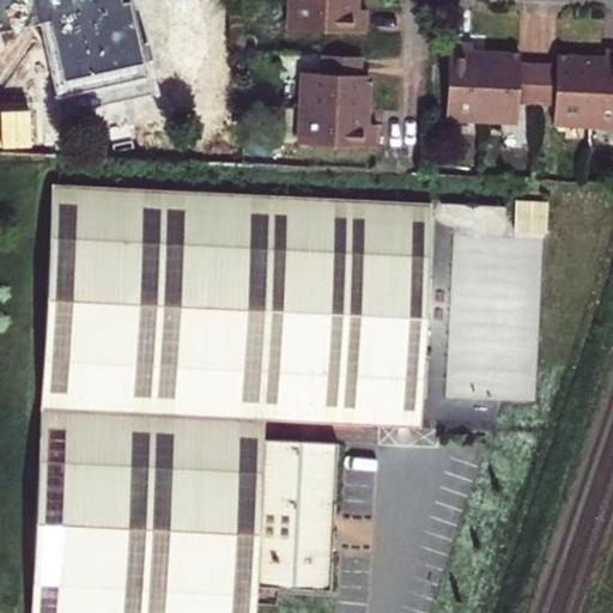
[(131,0),(0,0),(0,28),(40,20),(61,114),(151,91),(131,0)]
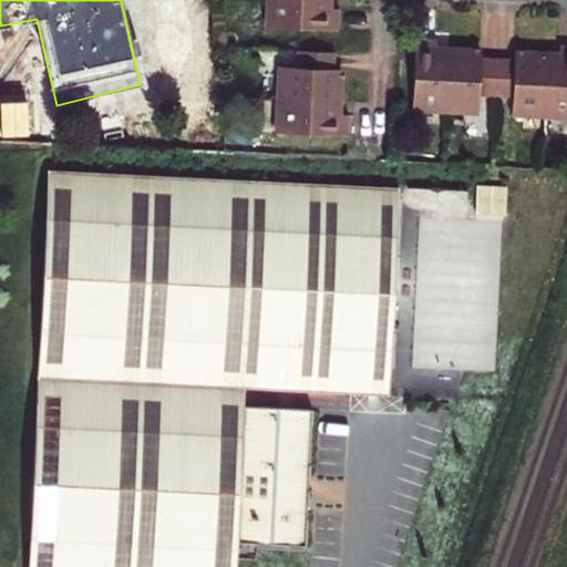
[(266,0),(265,24),(337,29),(338,7),(322,6),(322,0),(266,0)]
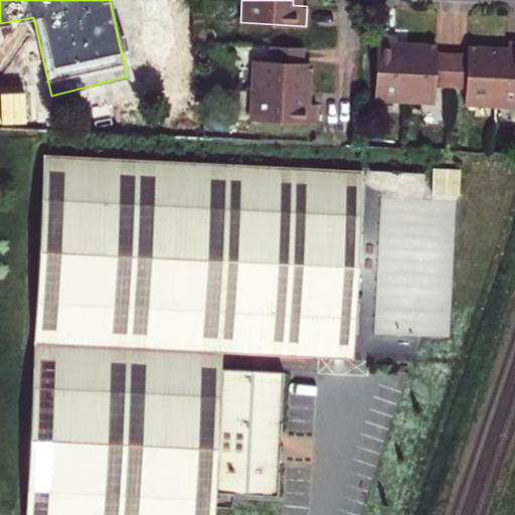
[(437,87),(438,51),(430,51),(430,44),(407,43),(406,49),(396,49),(397,35),(378,34),(375,98),(436,101),(437,87)]
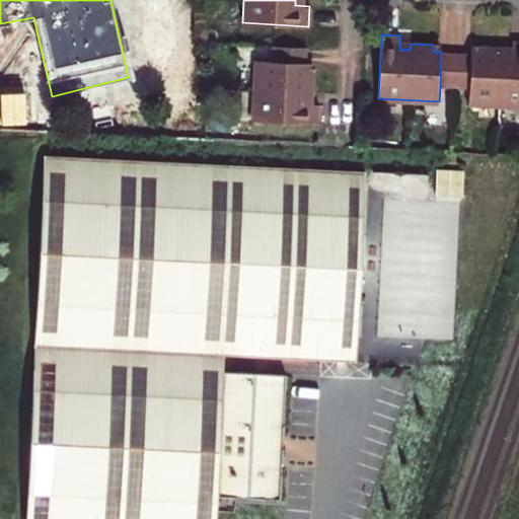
[(469,88),(468,102),(518,104),(518,41),(513,41),(512,55),(502,54),(503,48),(479,47),(479,54),(470,53),(469,88)]
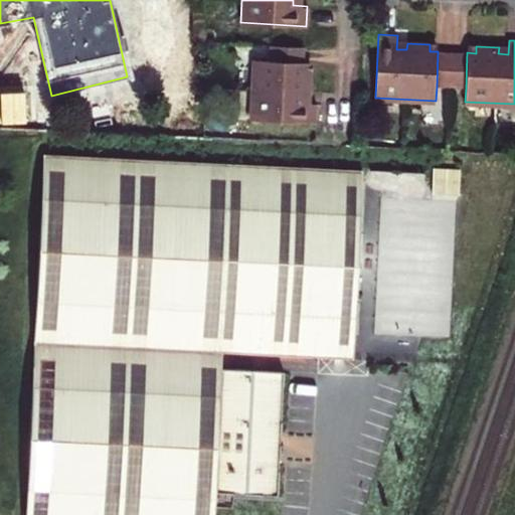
[(305,47),(271,45),(271,60),(304,62),(305,47)]
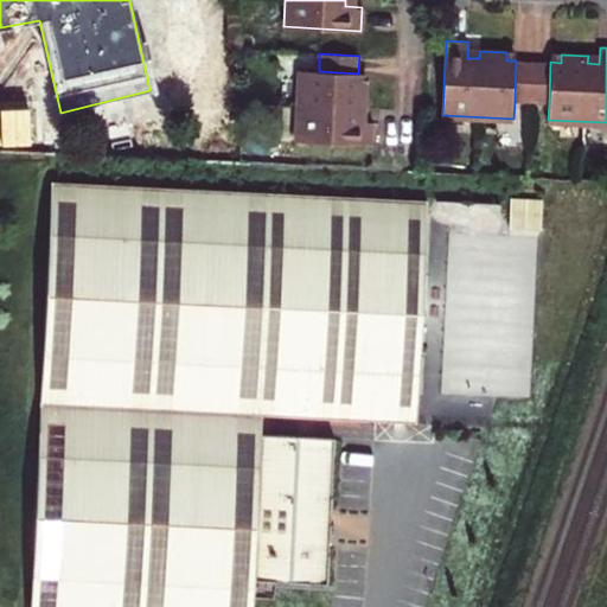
[(531,102),(532,62),(516,61),(515,102),(531,102)]
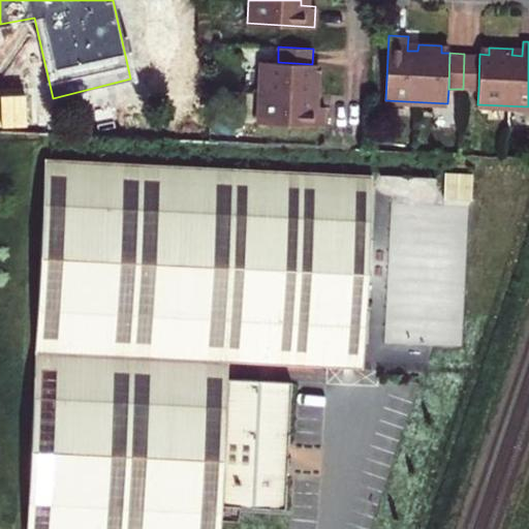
[(479,54),(464,54),(463,89),(478,90),(479,54)]
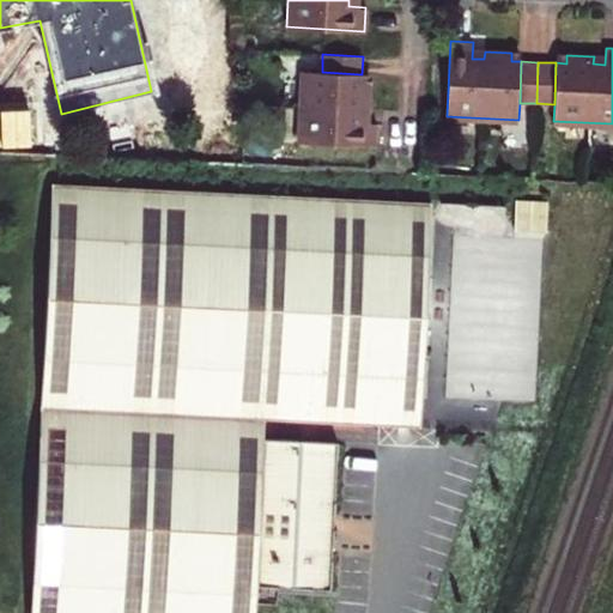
[(322,72),(302,72),(298,143),(376,147),(377,122),(360,122),(360,110),(368,110),(369,85),(362,85),(362,74),(322,72)]
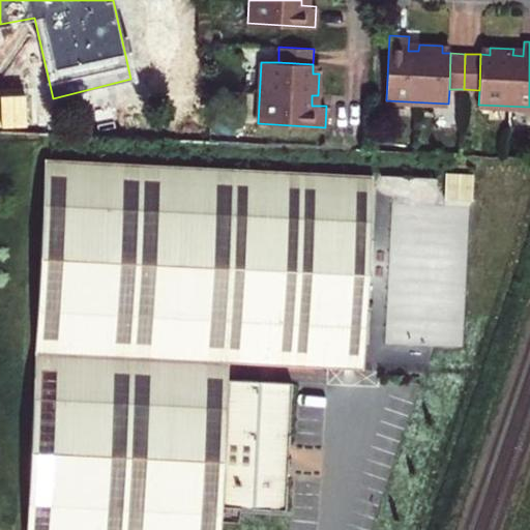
[(366,317),(372,219),(374,176),(364,176),(47,159),(38,311),(26,529),(219,529),(221,507),(285,510),(288,463),(292,382),(228,379),(229,362),(363,369),(366,317)]
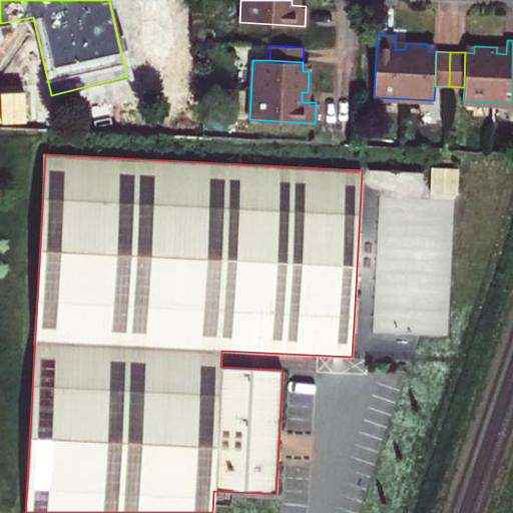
[(374,169),(373,184),(425,186),(425,171),(374,169)]
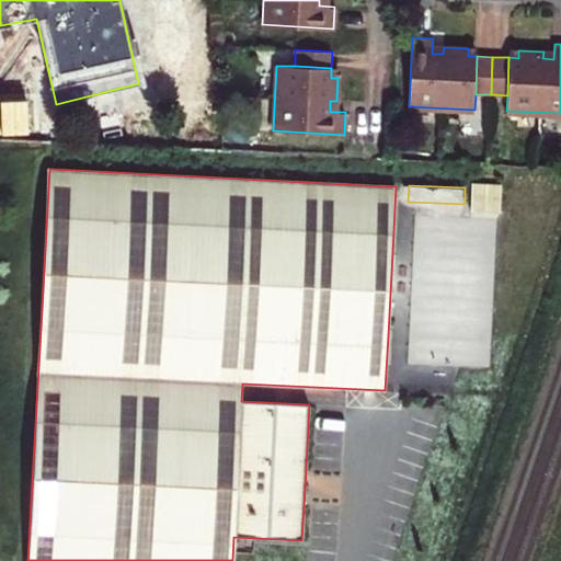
[(502,186),(472,185),(472,191),(470,213),(500,214),(502,186)]
